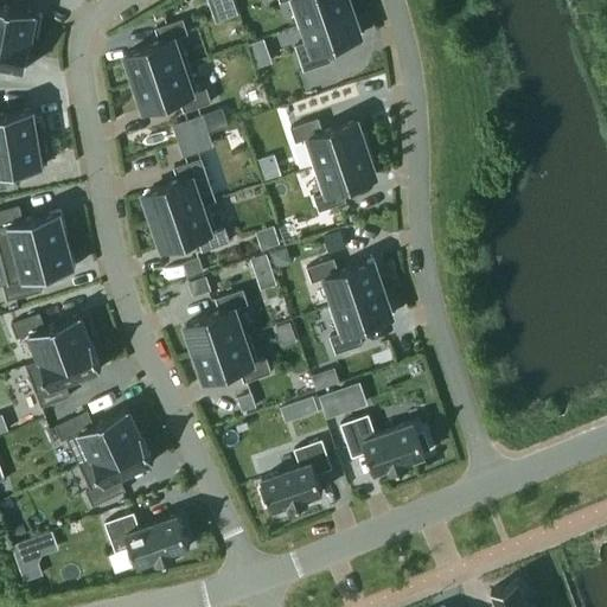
[(0,0),(0,33),(32,39),(32,36),(36,36),(39,16),(37,14),(37,11),(0,4),(0,0)]
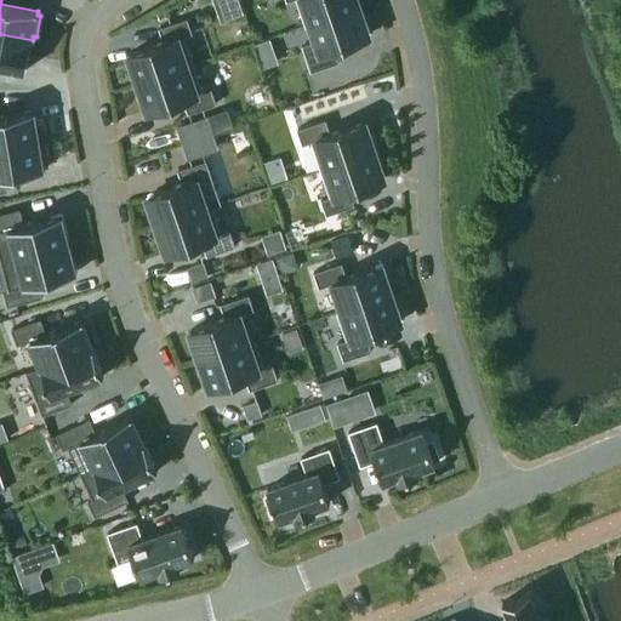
[(288,0),(297,0),(305,23),(306,26),(312,24),(311,23),(360,6),(358,0),(286,0),(288,0)]
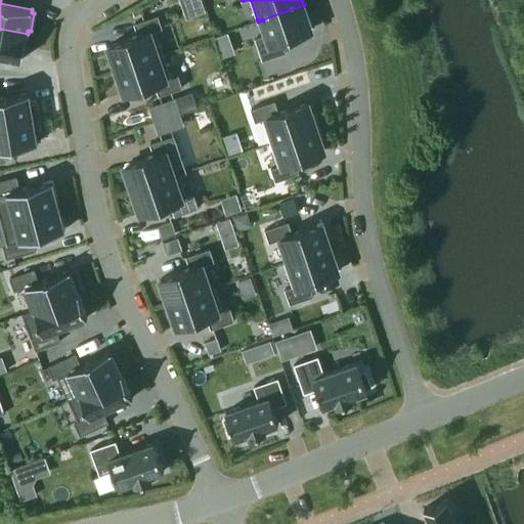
[(255,38),(259,47),(263,59),(265,58),(287,51),(282,39),(312,29),(304,5),(262,19),(263,20),(267,34),(255,38)]
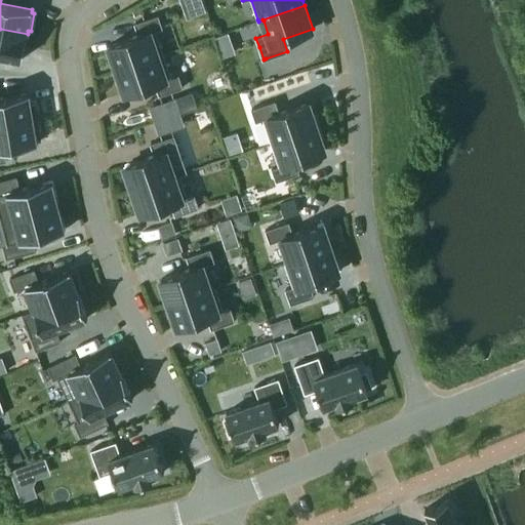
[(134,23),(138,35),(110,45),(114,56),(111,57),(115,70),(163,53),(155,30),(160,29),(163,28),(159,14),(156,15),(134,23)]
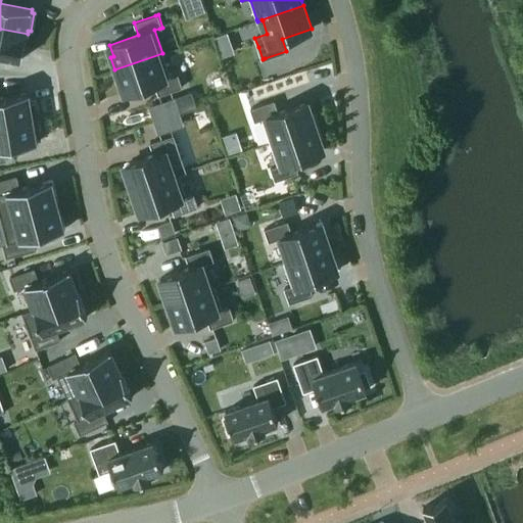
[(0,54),(22,59),(28,34),(0,29),(0,54)]
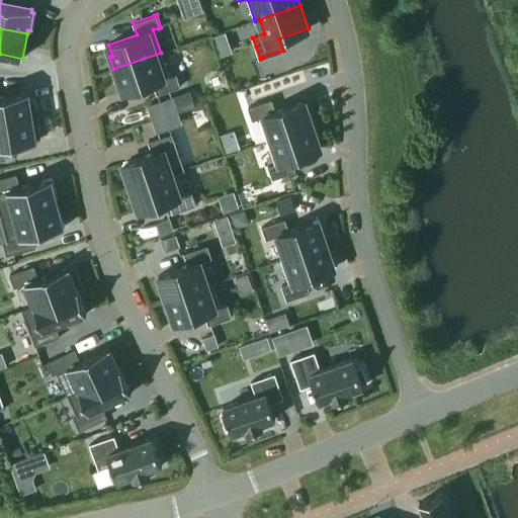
[(161,53),(113,69),(117,81),(120,80),(124,92),(154,82),(158,94),(178,86),(181,86),(176,73),(169,75),(161,53)]
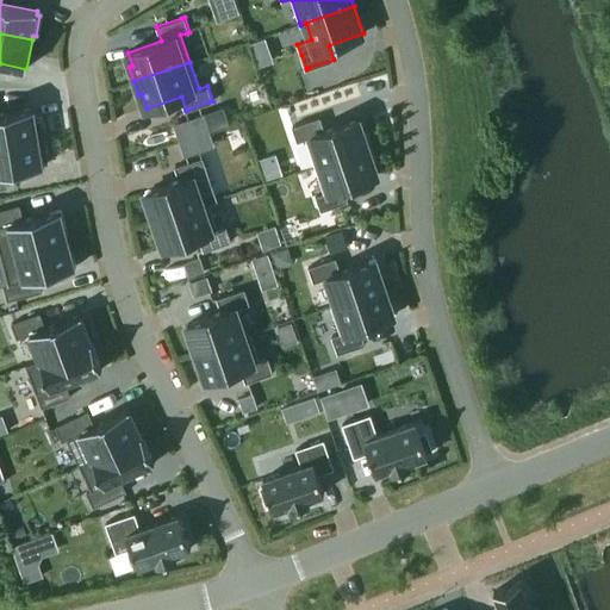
[(0,142),(39,136),(35,107),(0,112),(0,142)]
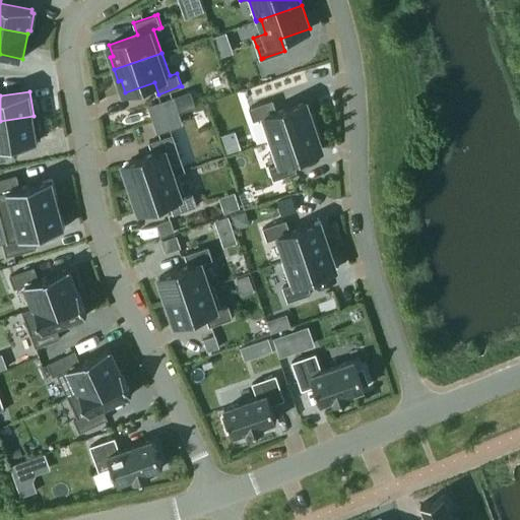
[(178,113),(174,98),(150,106),(158,131),(170,127),(167,117),(178,113)]
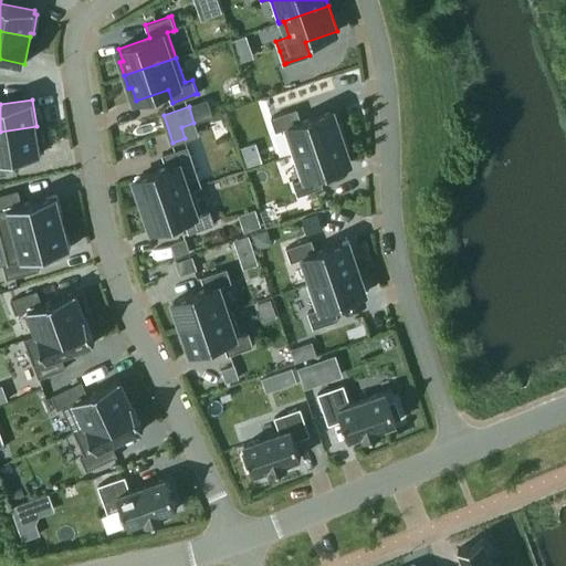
[(284,128),(292,153),(345,136),(341,123),(337,124),(333,111),(301,122),(296,108),(274,116),(271,117),(275,132),(279,130),(284,128)]
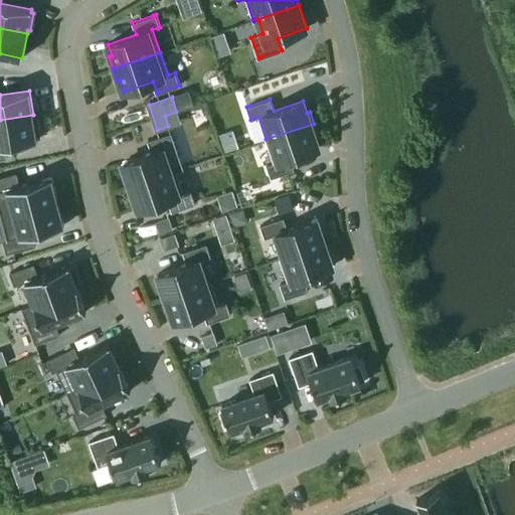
[(0,120),(0,158),(7,158),(5,145),(37,140),(33,115),(0,120)]
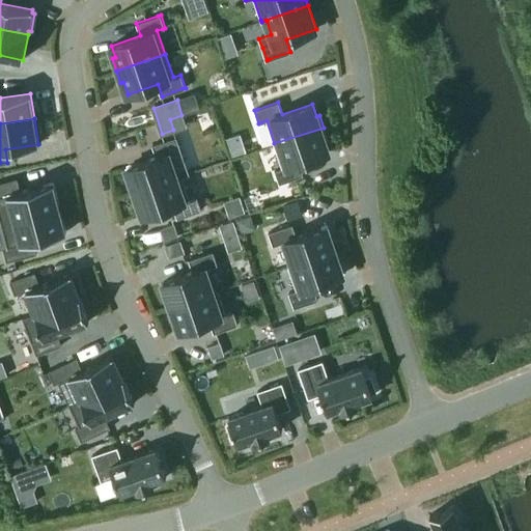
[(328,139),(324,128),(274,143),(282,167),(277,169),(275,170),(279,183),(282,182),(304,174),(300,163),(329,152),(325,140),(328,139)]
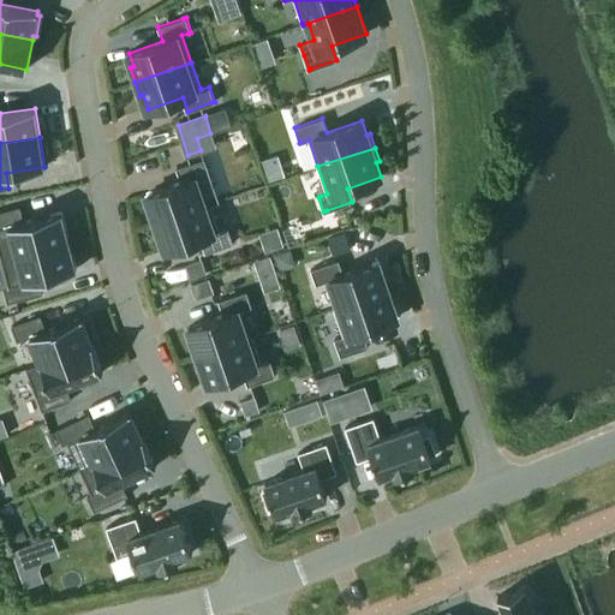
[(181,183),(147,193),(156,222),(210,204),(210,206),(219,203),(204,159),(177,167),(181,183)]
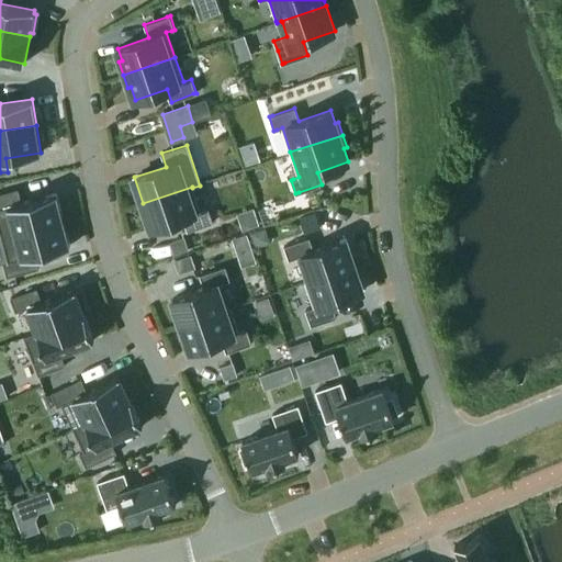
[(192,187),(143,203),(152,228),(183,217),(188,231),(213,222),(209,208),(201,211),(192,188),(192,187)]
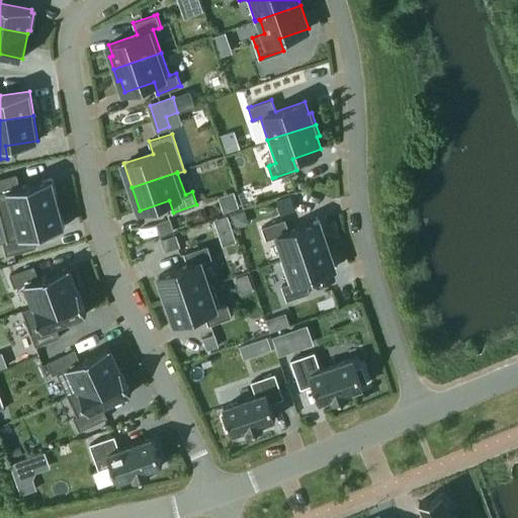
[(0,211),(1,217),(59,202),(53,178),(20,186),(16,174),(0,177),(0,211)]
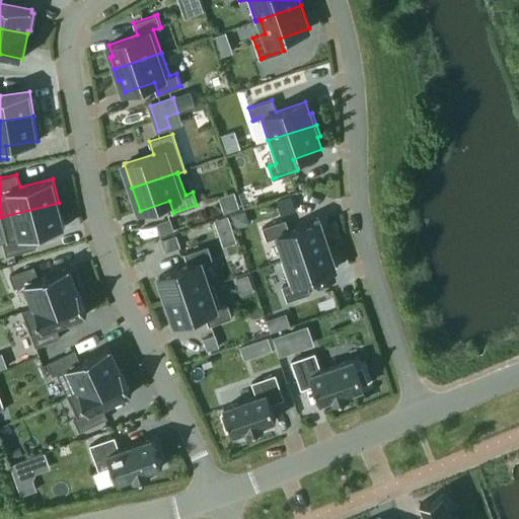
[(296,209),(292,197),(278,202),(282,214),(296,209)]
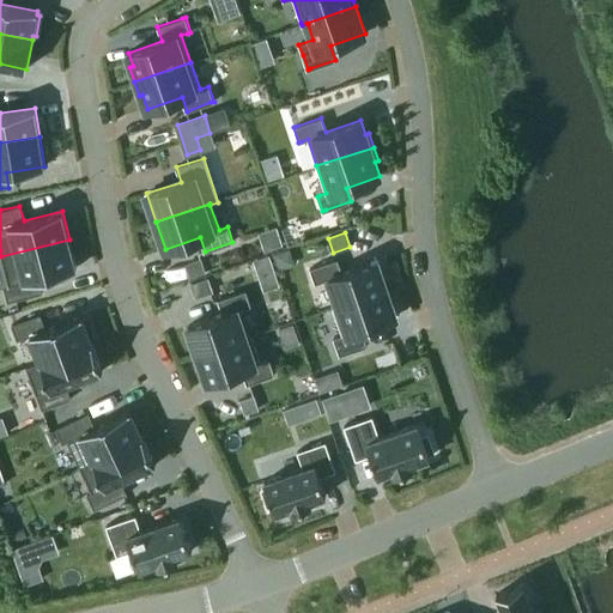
[(70,240),(1,256),(8,284),(4,285),(7,302),(43,292),(38,278),(77,267),(70,240)]
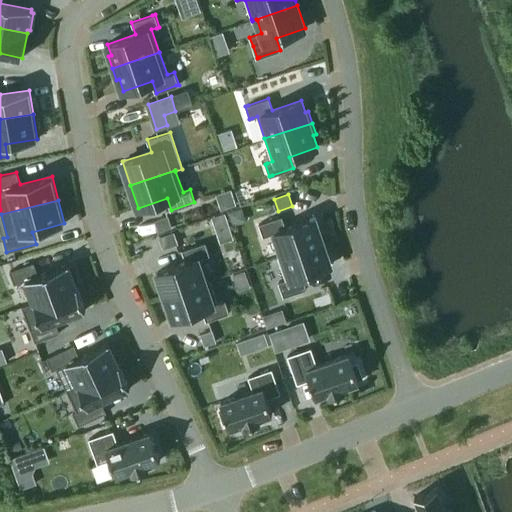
[(168,215),(155,220),(159,231),(172,226),(168,215)]
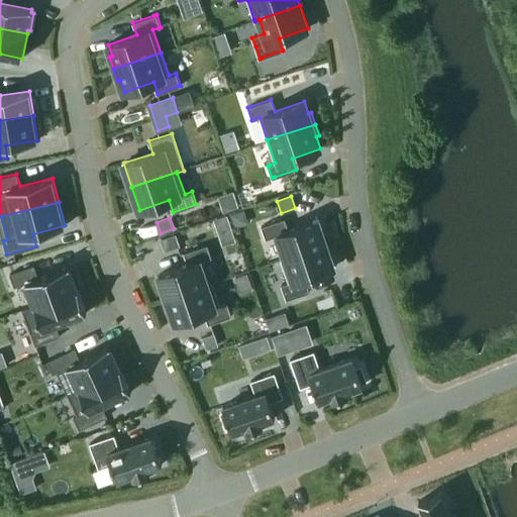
[(281,259),(326,243),(318,220),(289,230),(285,218),(262,226),(266,238),(269,237),(277,235),(278,234),(285,256),(281,259)]
